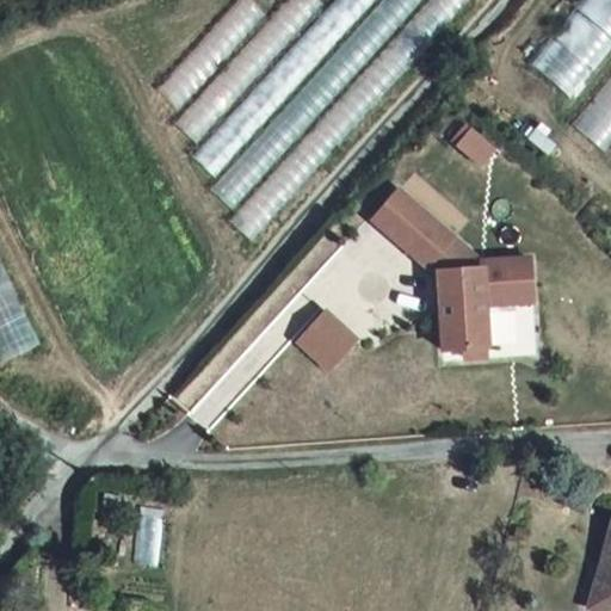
[(251,0),(236,0),(155,90),(178,111),(266,14),(251,0)]
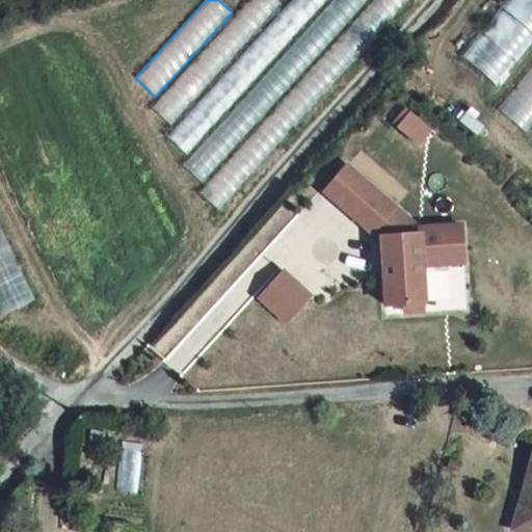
[(246,0),(150,104),(173,125),(284,5),(278,0),(246,0)]
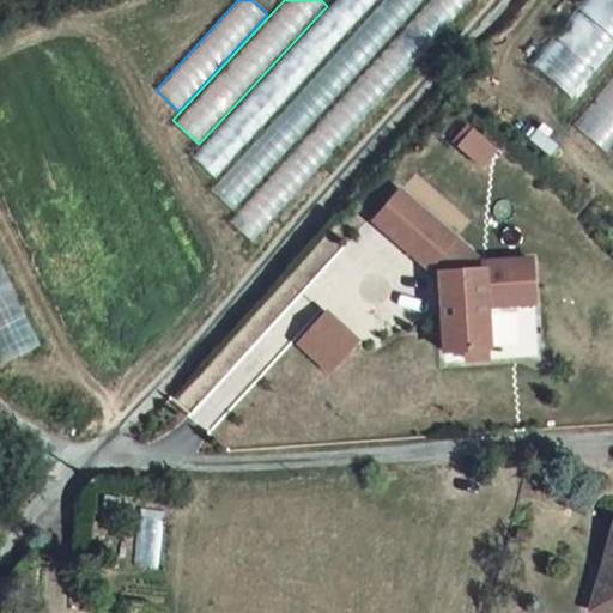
[(335,0),(194,157),(217,178),(377,0),(335,0)]
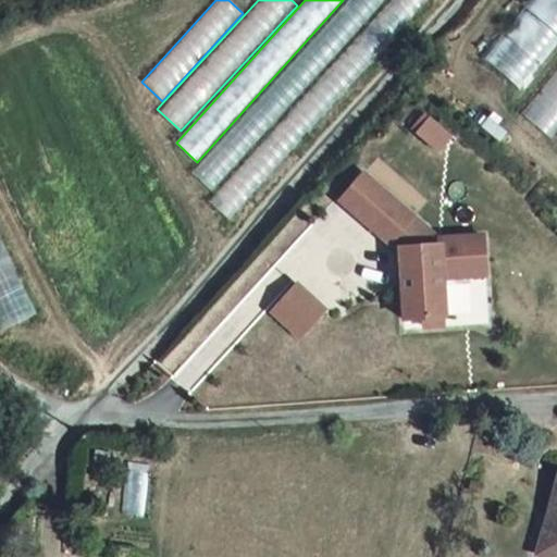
[(349,0),(193,173),(212,192),(386,0),(349,0)]
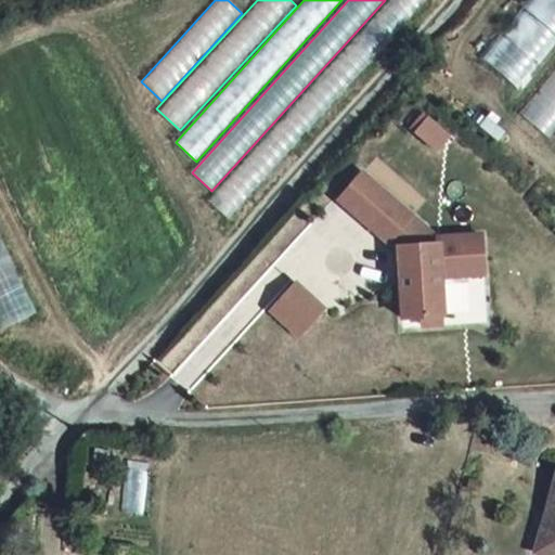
[(388,0),(207,201),(231,221),(430,0),(388,0)]
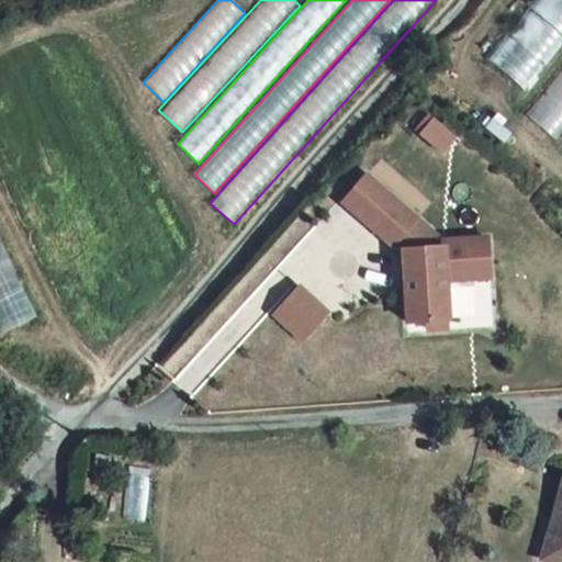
[(561,0),(536,0),(486,58),(526,91),(561,46),(561,0)]
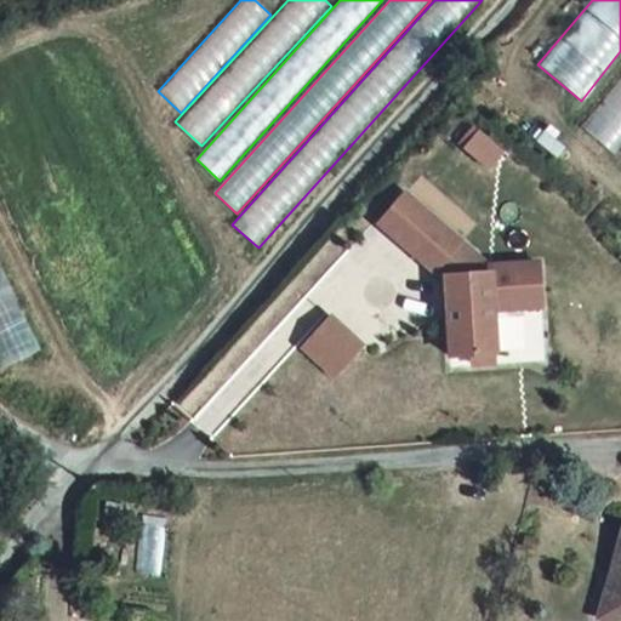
[(620,75),(579,126),(615,155),(620,147),(620,75)]
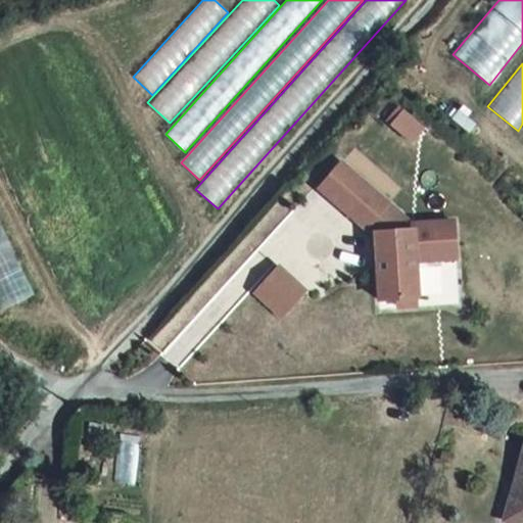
[(407,144),(421,128),(393,105),(380,122),(407,144)]
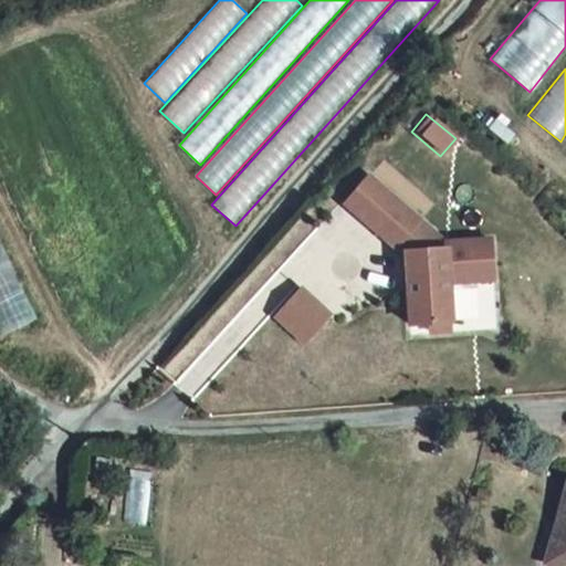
[(373,174),(348,200),(397,245),(407,254),(407,259),(409,323),(451,322),(450,282),(493,281),(492,241),(447,242),(421,219),(373,174)]
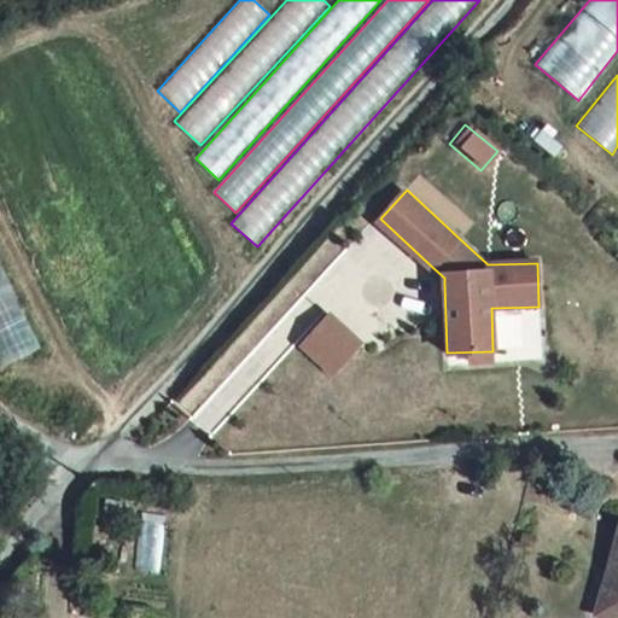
[(0,258),(0,363),(3,369),(45,349),(0,258)]
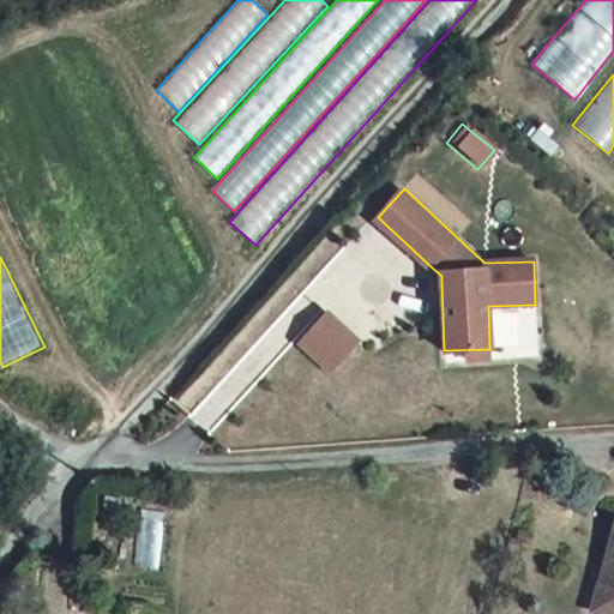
[(326,315),(300,343),(330,372),(356,343),(326,315)]
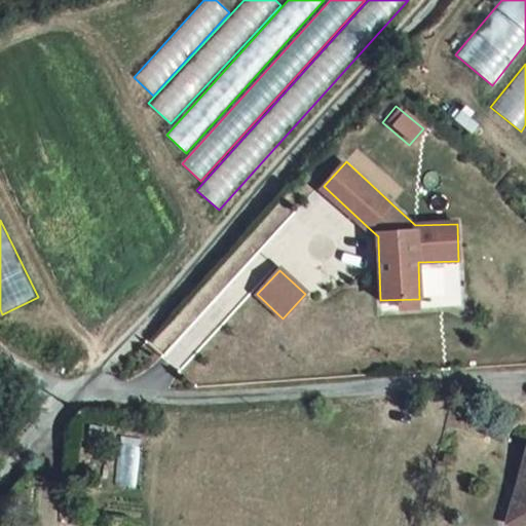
[(513,525),(525,525),(525,448),(524,448),(516,487),(521,490),(513,525)]
